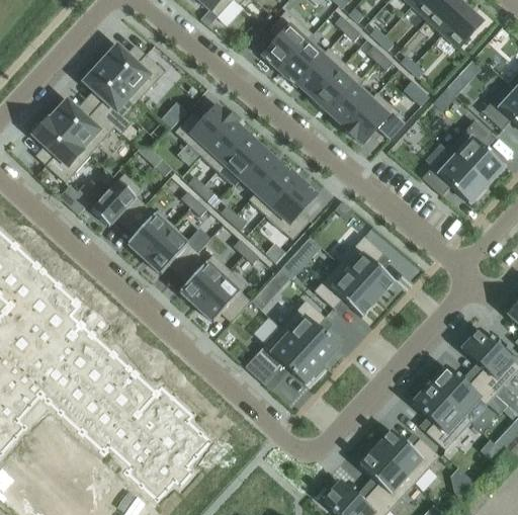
[(192,0),(196,3),(198,0),(217,16),(232,0),(234,0),(239,5),(243,0),(192,0)]
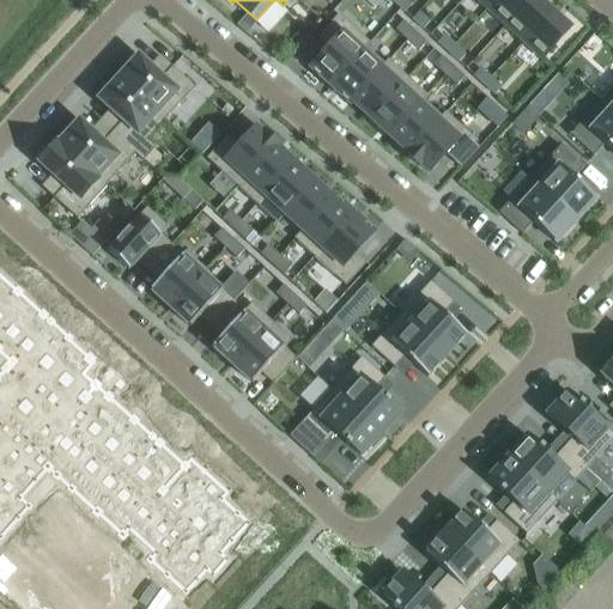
[(405,10),(411,2),(408,0),(395,0),(405,10)]
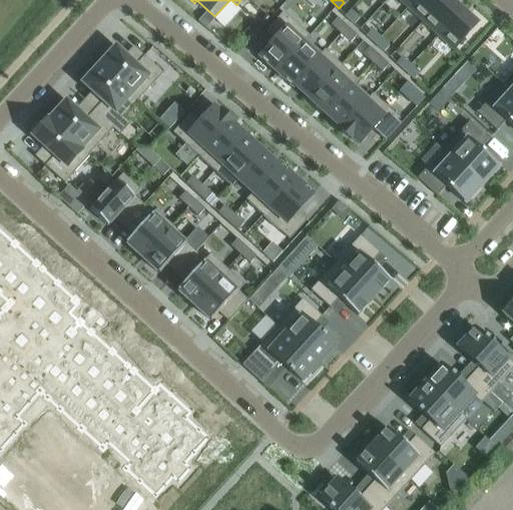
[(423,19),(439,0),(412,0),(408,5),(423,19)]
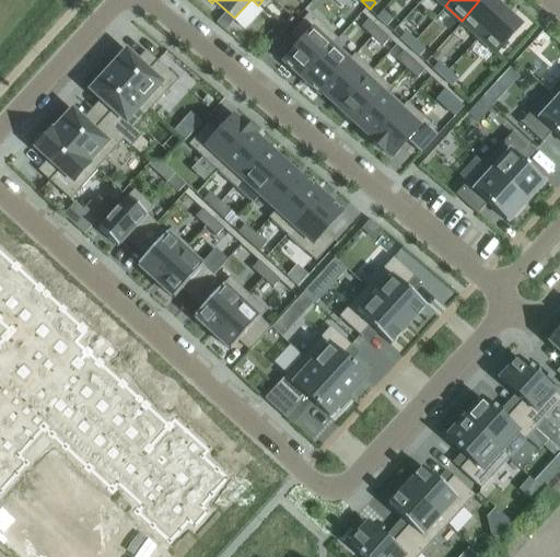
[(478,36),(504,7),(497,0),(479,0),(462,21),(478,36)]
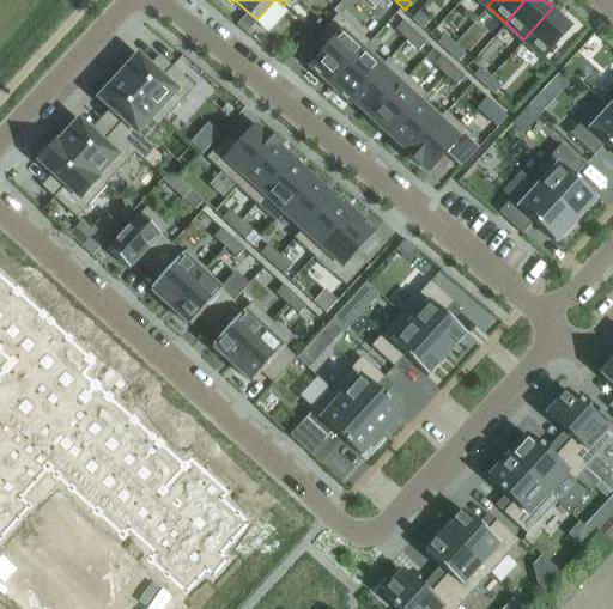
[(542,56),(571,25),(552,7),(523,40),(542,56)]
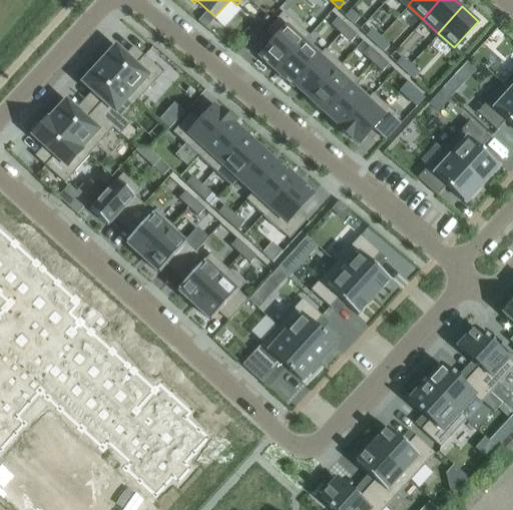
[(354,21),(359,15),(351,7),(345,13),(354,21)]
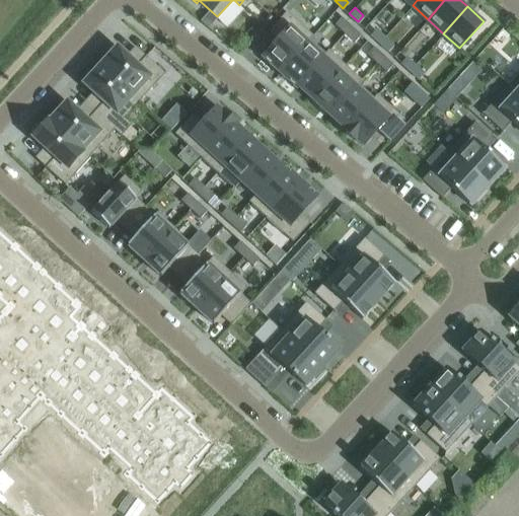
[(309,38),(310,38),(314,34),(287,9),(269,28),(279,38),(263,55),(280,70),(309,38)]
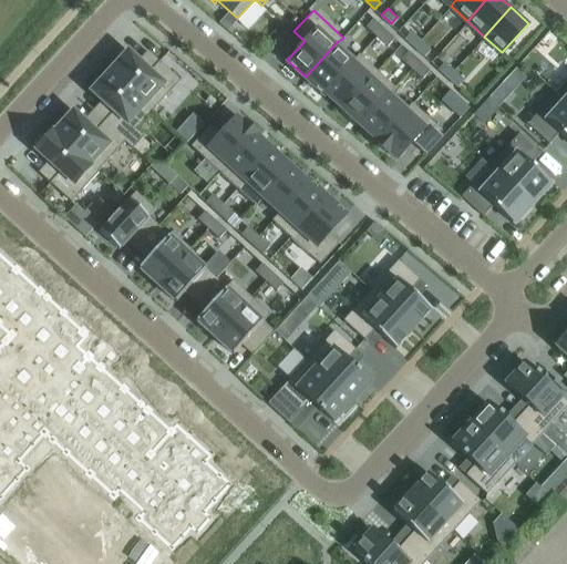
[(373,17),(366,24),(377,34),(384,27),(373,17)]
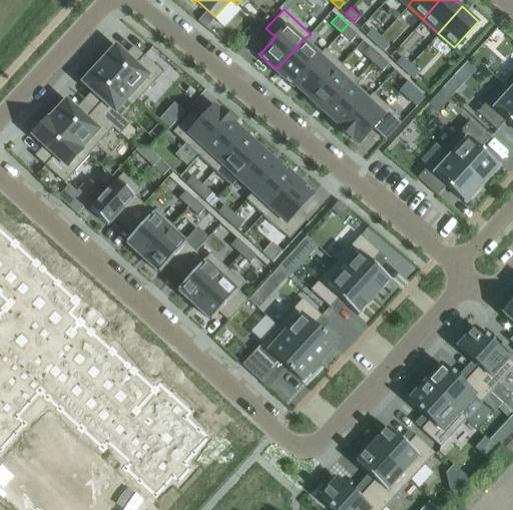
[(348,24),(341,31),(350,40),(357,33),(348,24)]
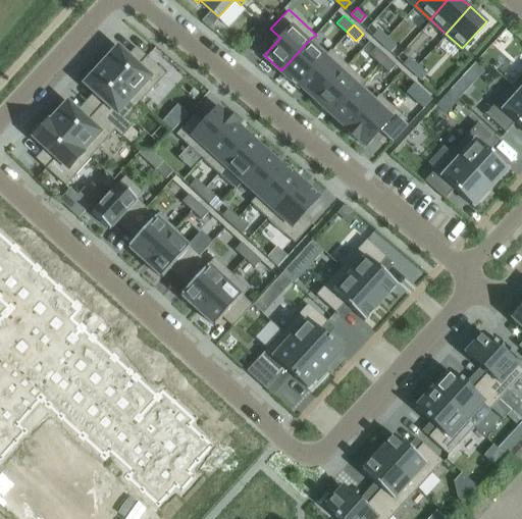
[(381,42),(387,36),(378,28),(372,34),(381,42)]
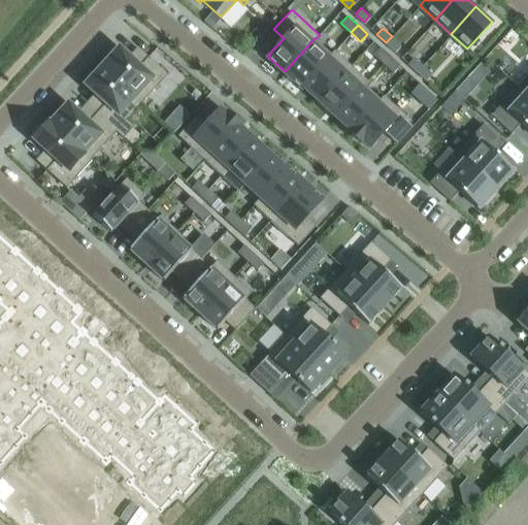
[(395,51),(400,44),(392,36),(386,42),(395,51)]
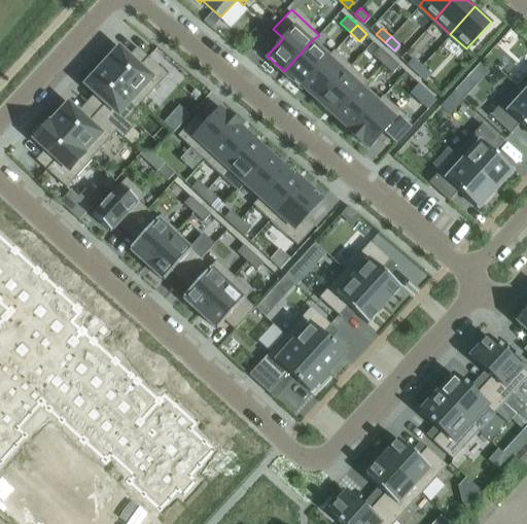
[(330,53),(330,51),(315,38),(314,38),(284,71),(301,86),(303,85),(302,84),(330,53)]
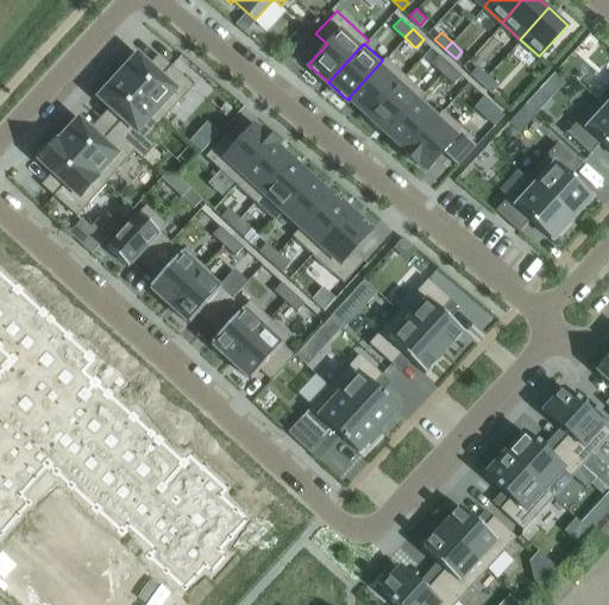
[(439,52),(431,62),(443,71),(450,63),(439,52)]
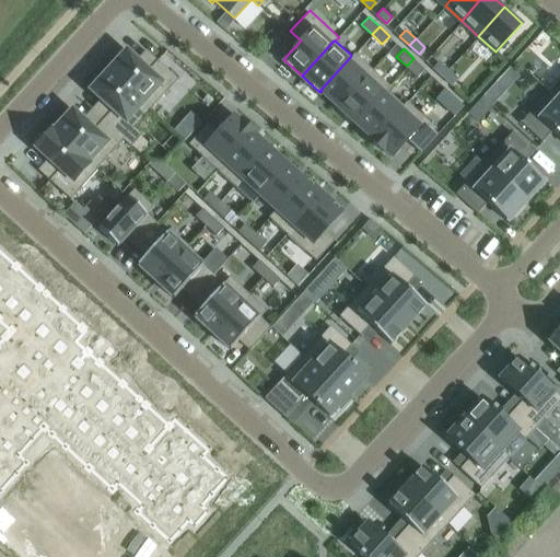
[(151,107),(178,78),(158,58),(148,69),(126,49),(108,68),(143,100),(151,107)]
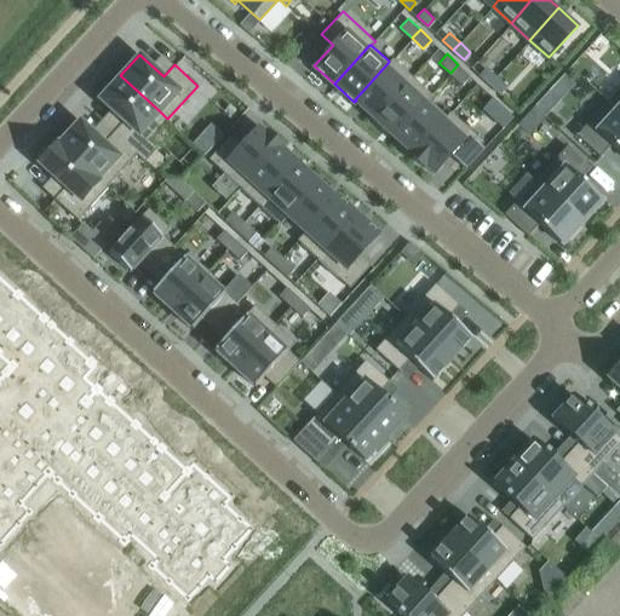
[(374,117),(413,75),(392,57),(389,61),(389,62),(355,99),(356,101),(374,117)]
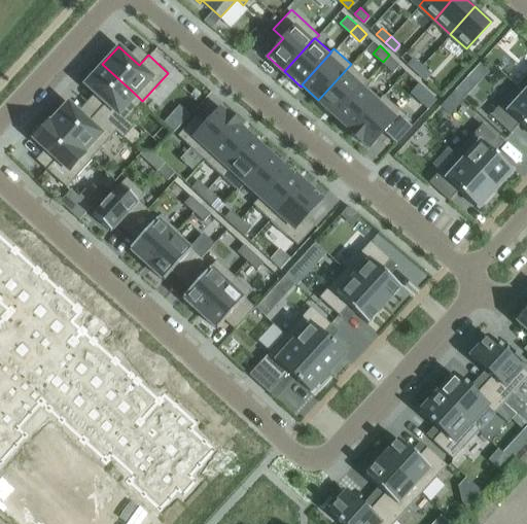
[(389,55),(383,62),(392,71),(399,64),(389,55)]
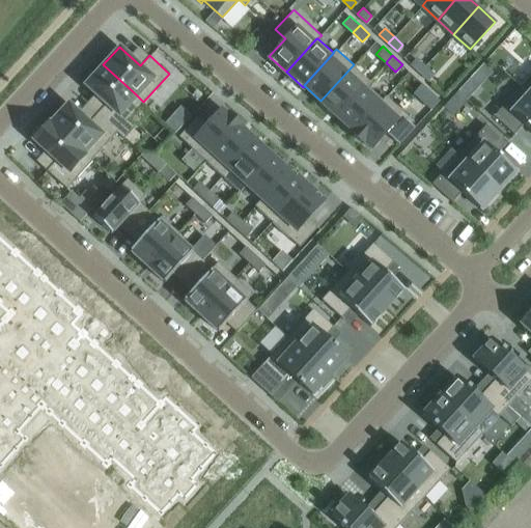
[(419,71),(425,64),(416,56),(410,62),(419,71)]
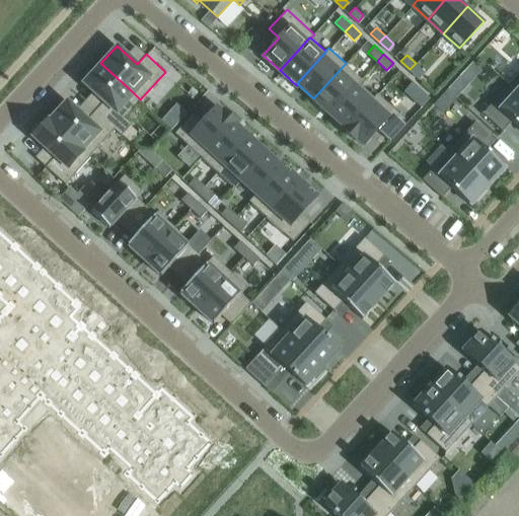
[(125,117),(140,99),(133,92),(100,63),(98,66),(95,64),(84,76),(86,78),(84,81),(103,99),(95,109),(115,127),(114,128),(122,134),(132,123),(125,117)]
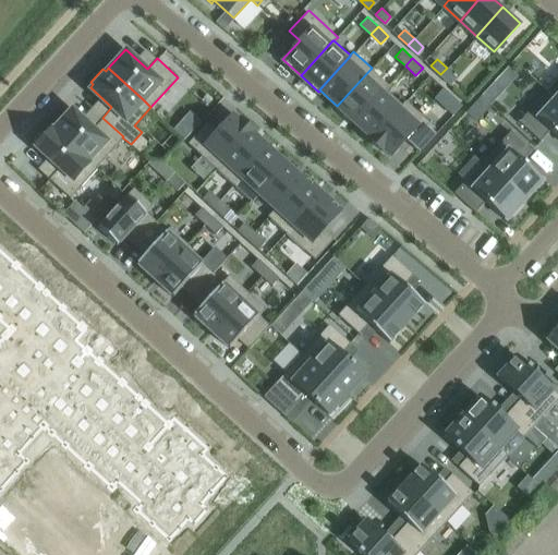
[(385,87),(386,88),(389,85),(372,68),(337,106),(354,121),(385,87)]
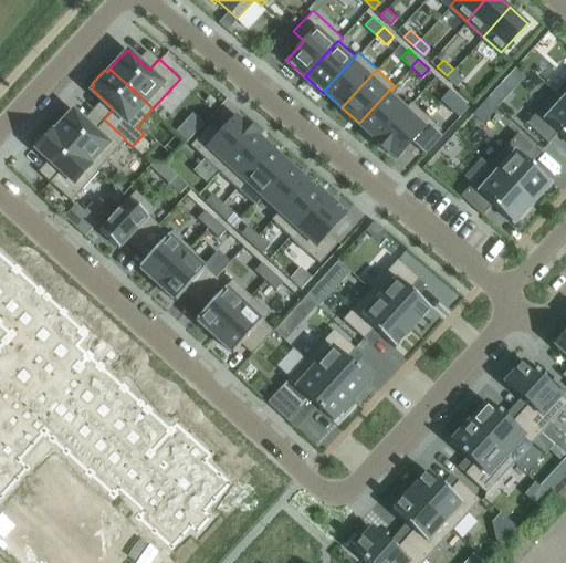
[(447,75),(457,84),(462,79),(453,69),(447,75)]
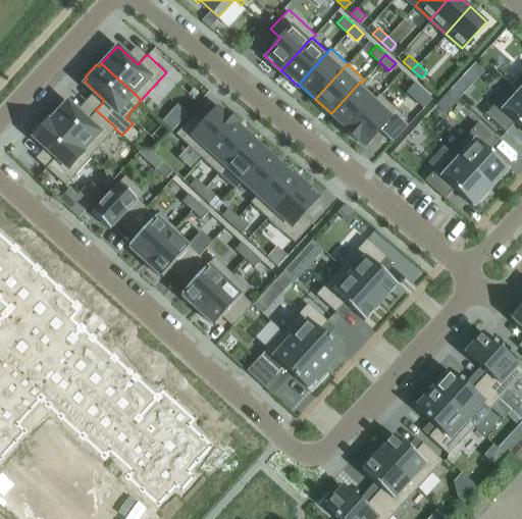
[(521,71),(512,84),(521,93),(521,71)]
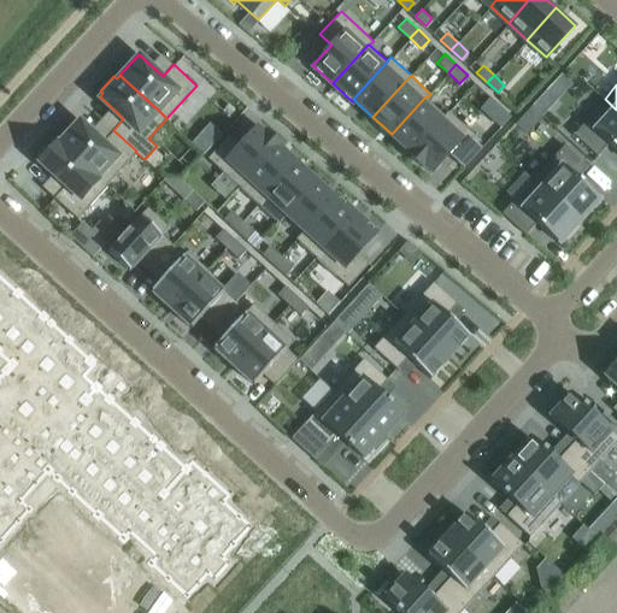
[(545,89),(532,104),(542,113),(556,99),(545,89)]
